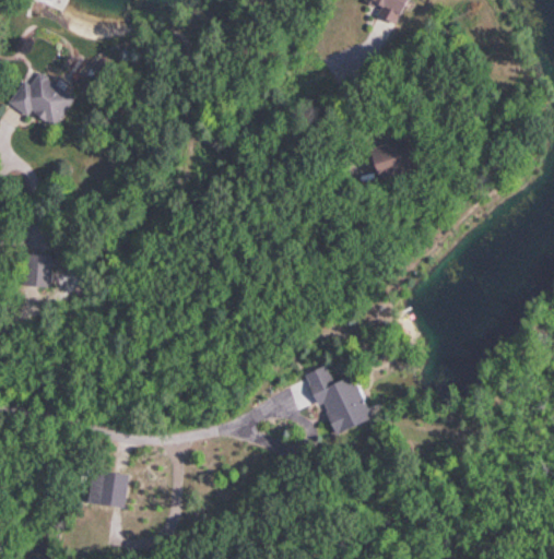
[(379,16),(395,24),(404,0),(364,0),(382,8),(379,16)]
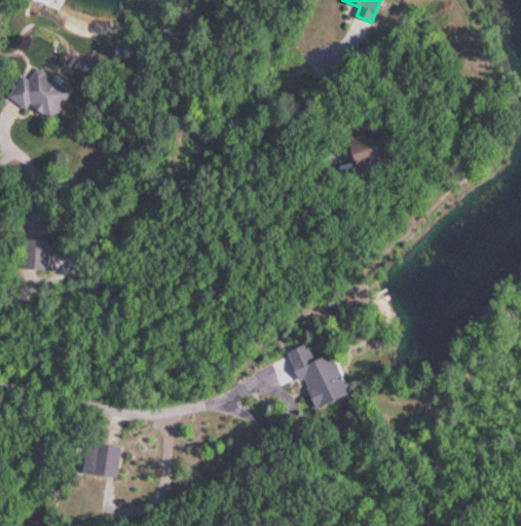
[(10,95),(48,122),(69,92),(32,65),(10,95)]
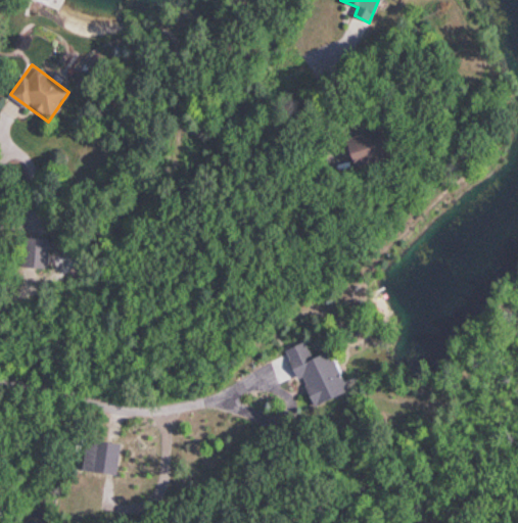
[(376,135),(345,135),(345,159),(376,159),(376,135)]
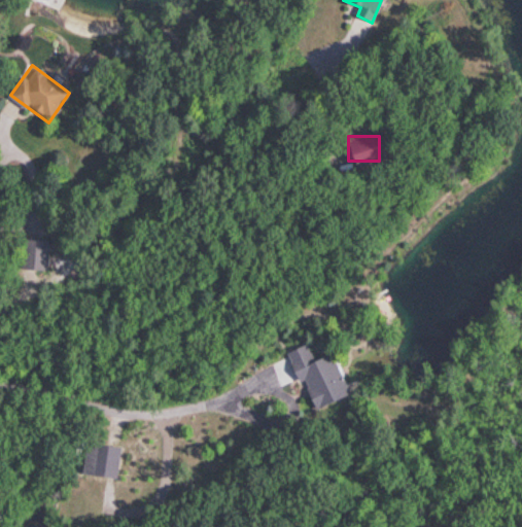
[(22,270),(48,271),(49,241),(23,240),(22,270)]
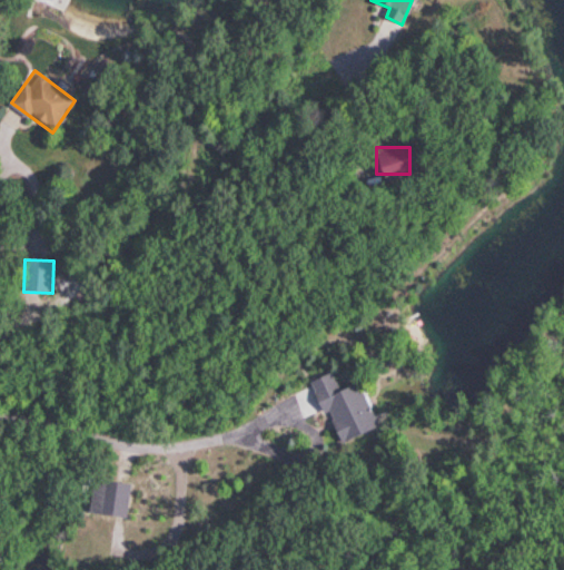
[(379,428),(363,382),(338,391),(332,373),(310,381),(322,413),(329,411),(340,442),(379,428)]
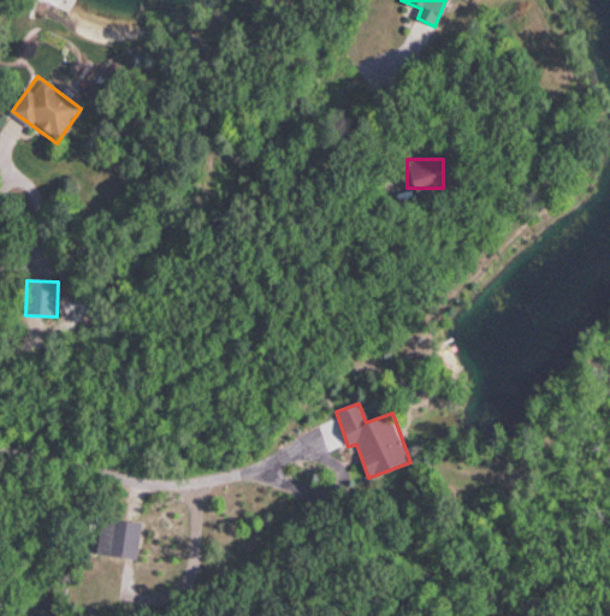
[(136,560),(141,525),(99,517),(93,554),(136,560)]
